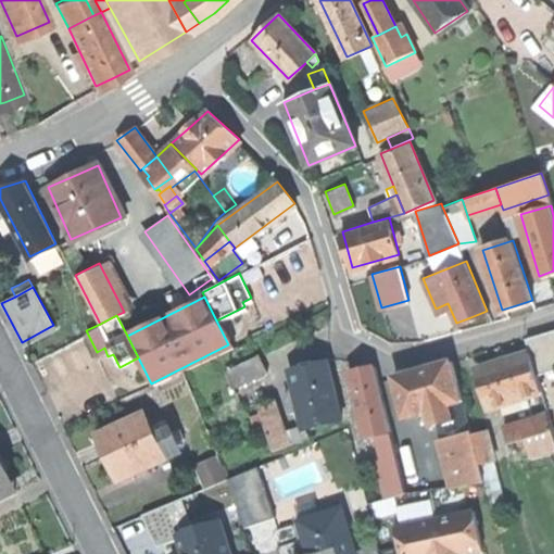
[(553,328),(544,331),(525,337),(529,353),(536,375),(553,369),(553,328)]
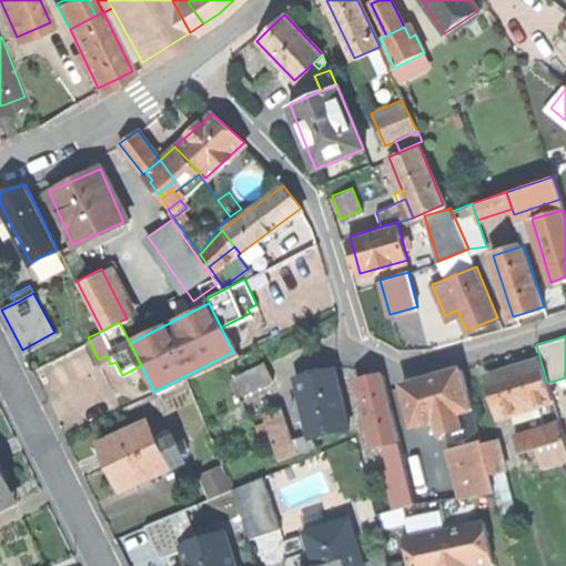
[(229,377),(236,394),(272,377),(264,360),(229,377)]
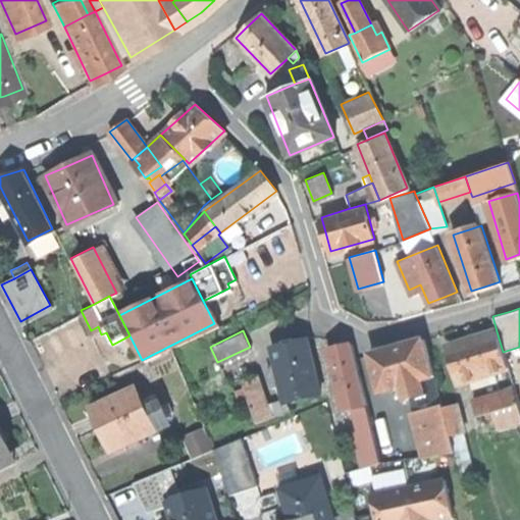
[(507,368),(503,352),(497,331),(470,339),(447,346),(457,382),(472,378),(487,373),(507,368)]
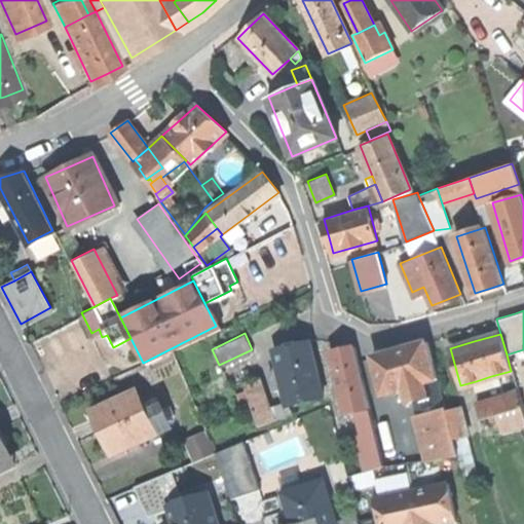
[(289,402),(322,395),(310,340),(296,343),(274,347),(279,369),(284,386),(286,400),(287,403),(289,402)]
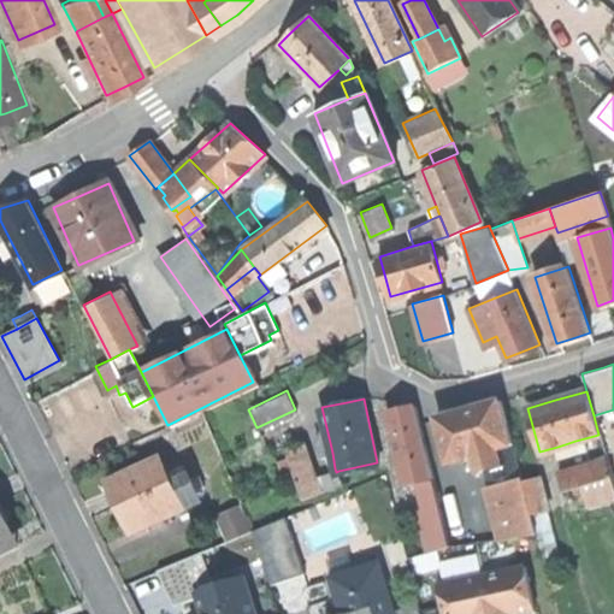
[(437,417),(448,460),(472,454),(495,448),(511,443),(500,400),(465,409),(437,417)]
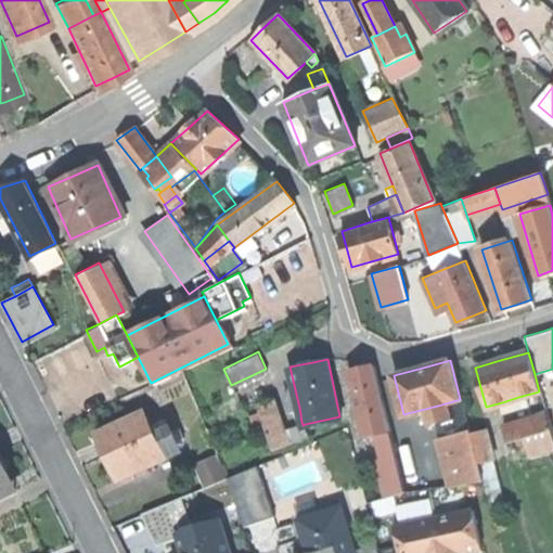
[(364,435),(376,432),(389,428),(374,363),(362,367),(349,370),(364,435)]
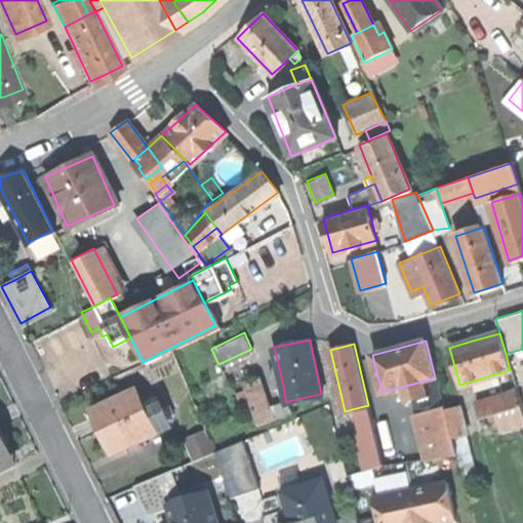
[(273,388),(283,386),(279,368),(269,370),(273,388)]
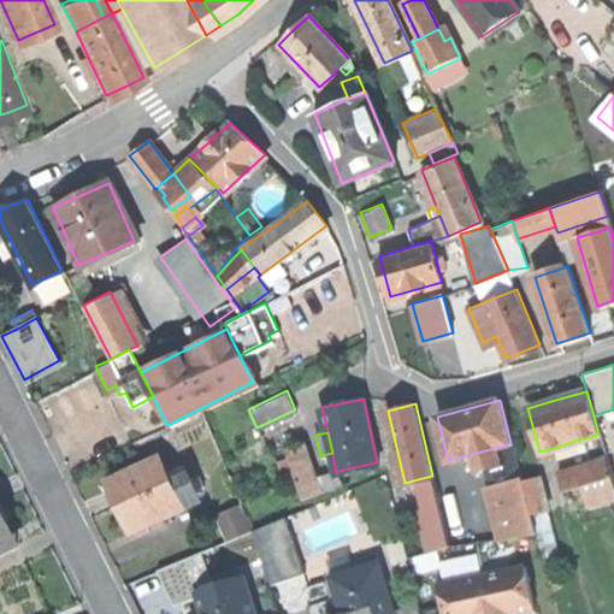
[(302,441),(285,446),(289,456),(294,474),(301,496),(318,491),(314,477),(302,441)]
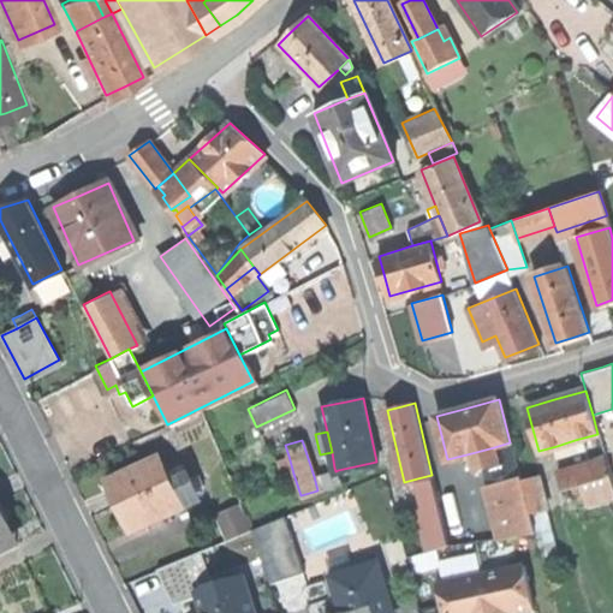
[(577,447),(575,440),(557,446),(559,453),(577,447)]
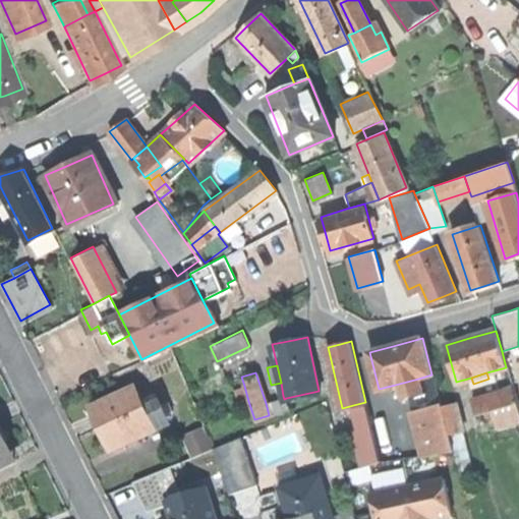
[(422,392),(418,379),(399,384),(402,397),(422,392)]
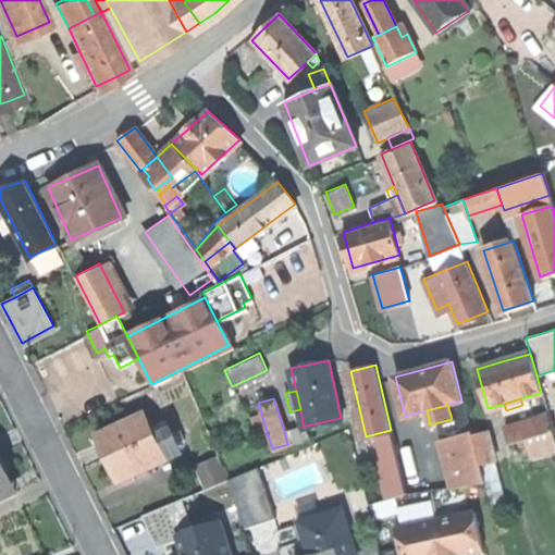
[(107,457),(116,478),(180,448),(170,429),(155,436),(143,411),(96,434),(107,457)]
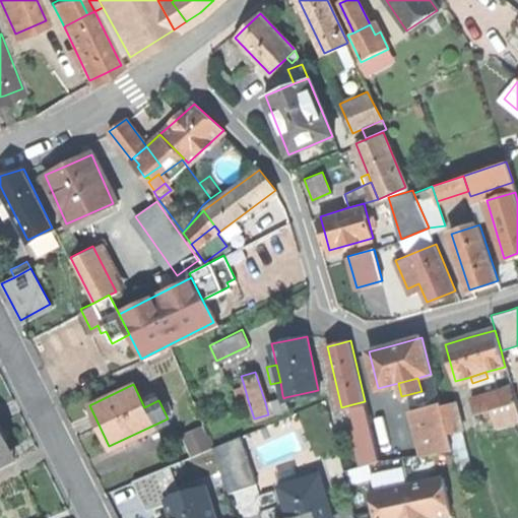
[(240,403),(248,400),(244,385),(235,388),(240,403)]
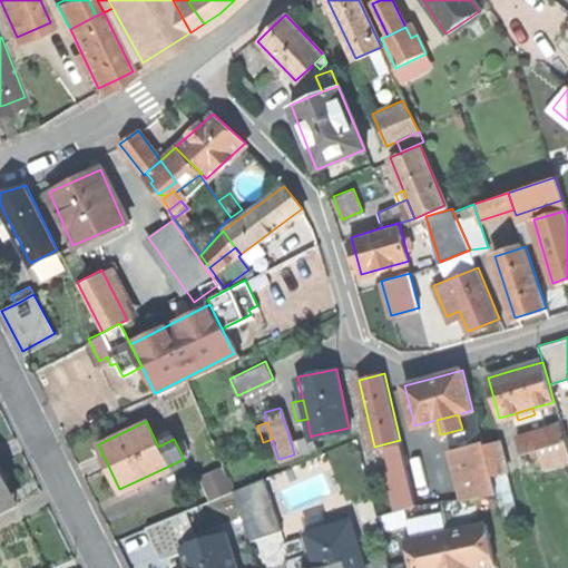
[(561,423),(544,428),(549,446),(566,440),(561,423)]
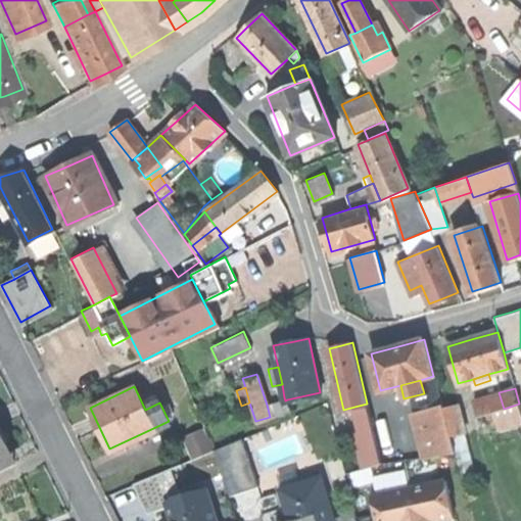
[(472,400),(476,417),(492,412),(504,409),(499,392),(472,400)]
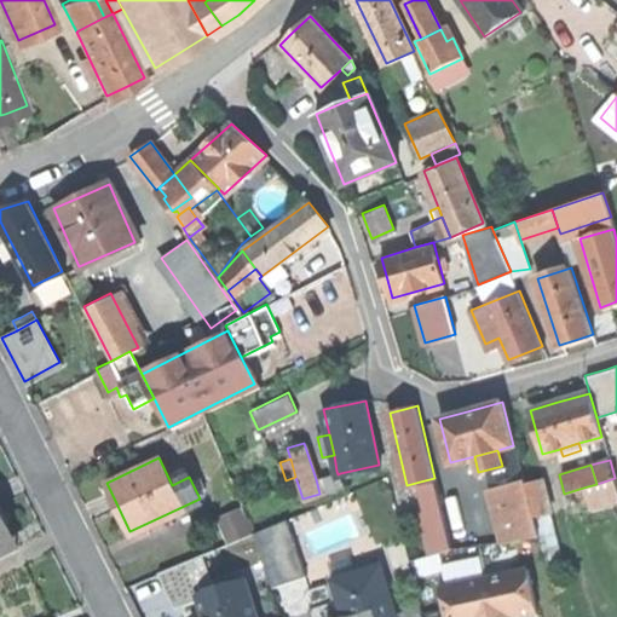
[(336,471),(316,479),(319,494),(342,485),(340,473),(338,474),(336,471)]
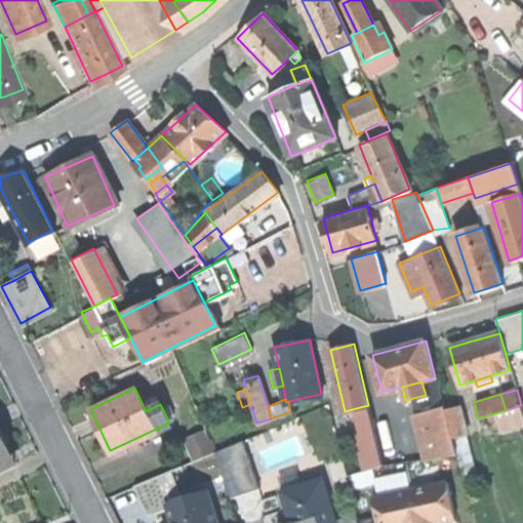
[(430,439),(435,460),(444,457),(454,495),(467,492),(448,425),(444,409),(442,402),(427,406),(435,438),(430,439)]
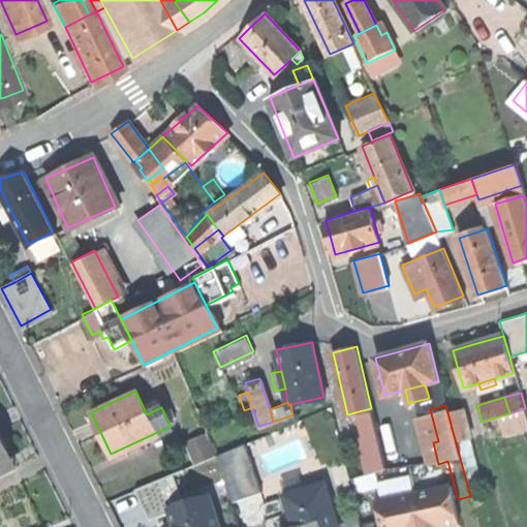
[(359,411),(365,436),(377,433),(371,408),(359,411)]
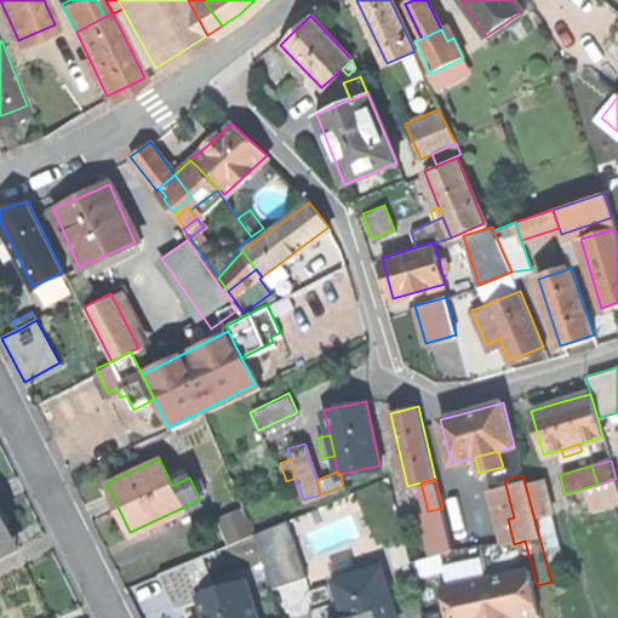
[(617,499),(617,486),(616,479),(598,485),(584,488),(589,508),(617,499)]
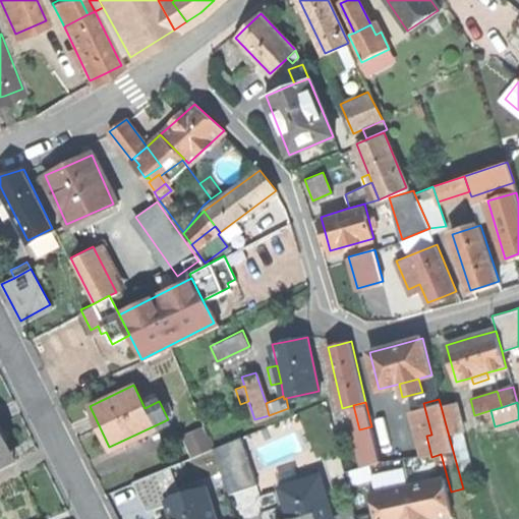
[(454,403),(441,406),(445,421),(458,418),(454,403)]
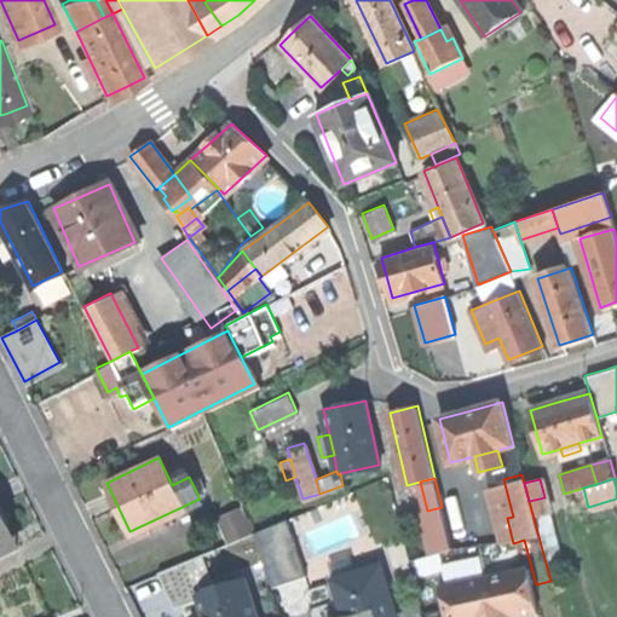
[(451,547),(455,561),(476,557),(463,503),(442,508),(451,547)]
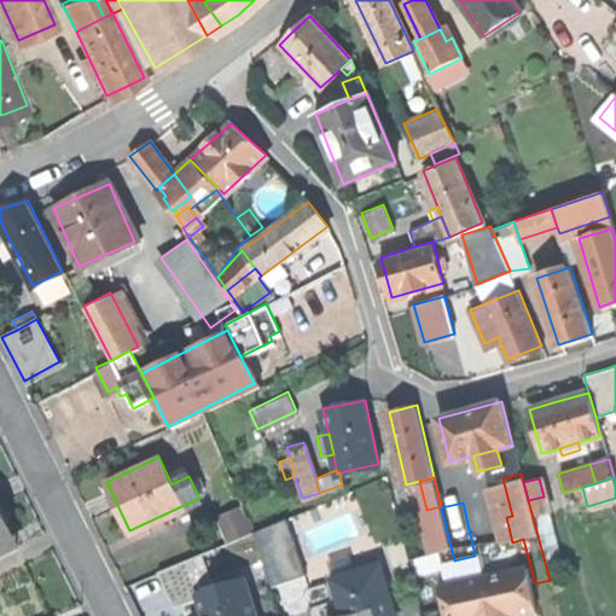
[(428,551),(451,546),(441,507),(441,506),(426,510),(418,511),(428,551)]
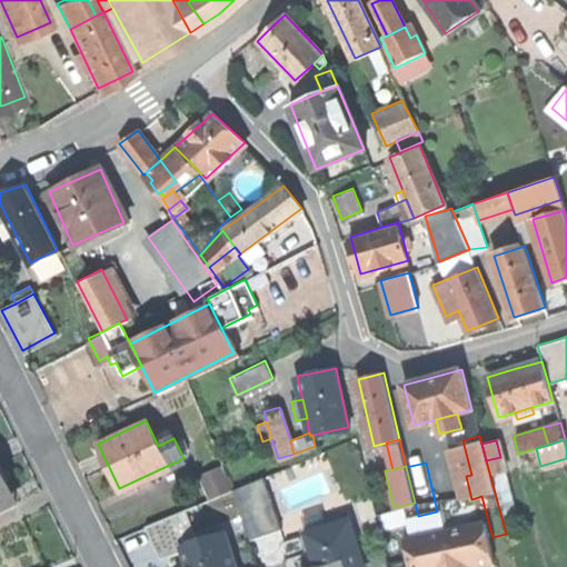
[(0,506),(13,500),(0,473),(0,506)]
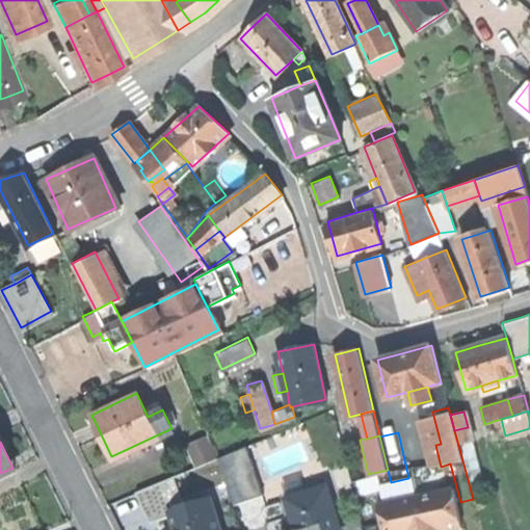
[(248,443),(219,455),(236,502),(264,492),(248,443)]
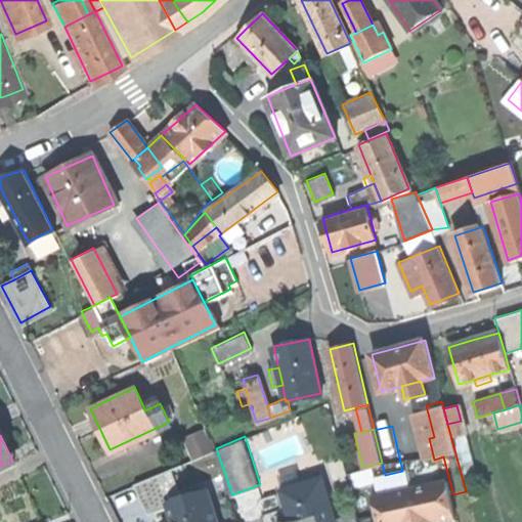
[(338,517),(323,473),(280,486),(292,521),(287,521),(359,521),(356,511),(338,517)]
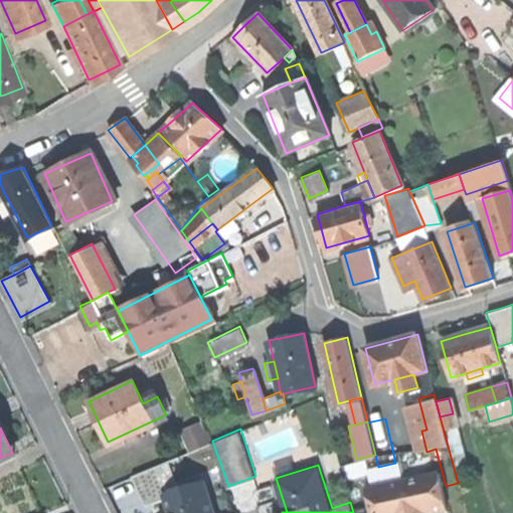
[(366,487),(371,512),(423,512),(445,509),(437,473),(366,487)]
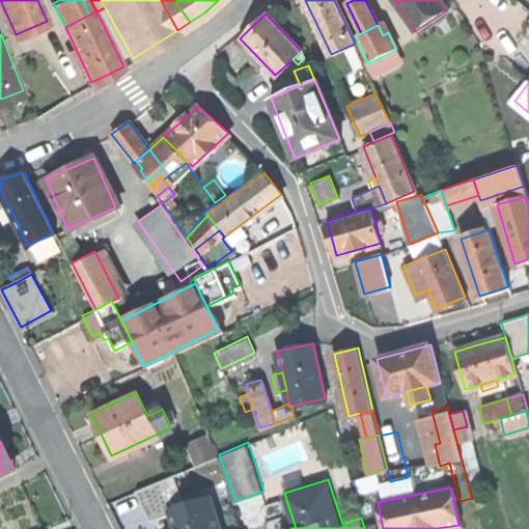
[(219,528),(209,496),(168,509),(174,528),(219,528)]
